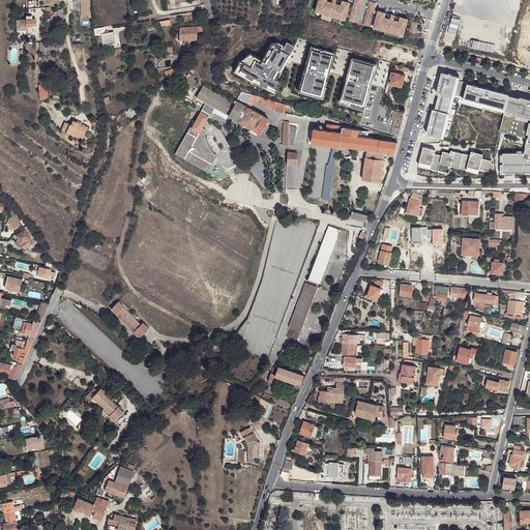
[(82,0),(83,16),(91,16),(89,0),(82,0)]
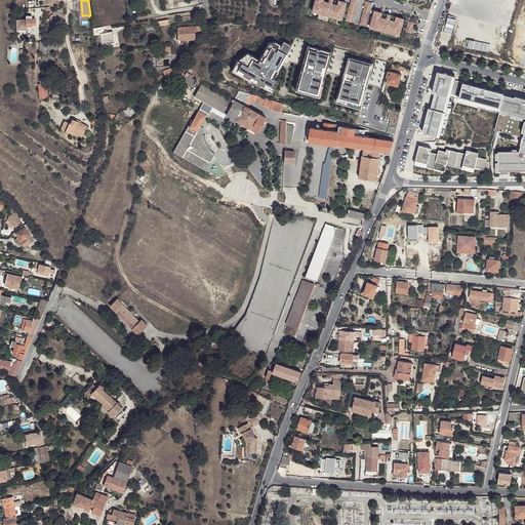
[(314,0),(313,9),(341,17),(346,2),(338,0),(337,5),(334,5),(334,4),(332,4),(331,4),(332,0),(328,0),(328,3),(327,2),(325,2),(322,1),(322,0),(314,0)]
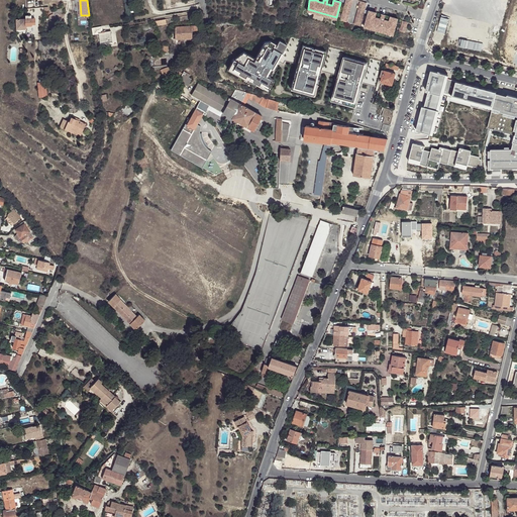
[(352,0),(345,0),(340,20),(346,22),(352,0)]
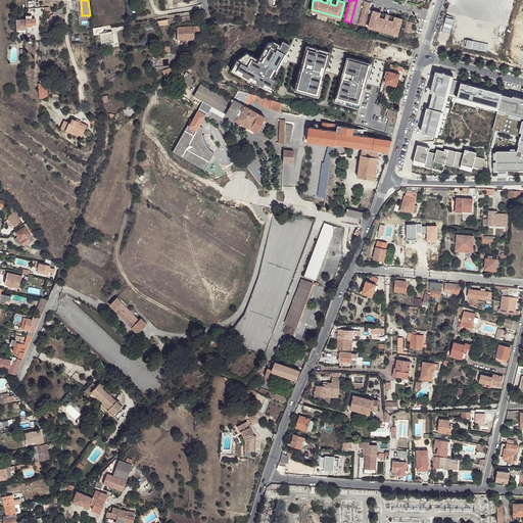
[(371,3),(365,1),(358,25),(365,27),(371,3)]
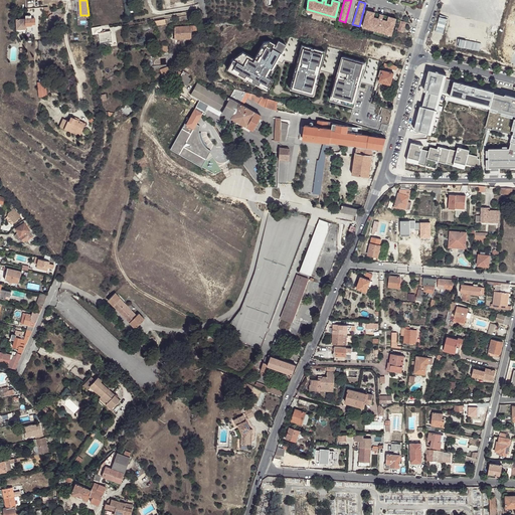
[(335,17),(307,9),(306,11),(334,19),(335,17)]
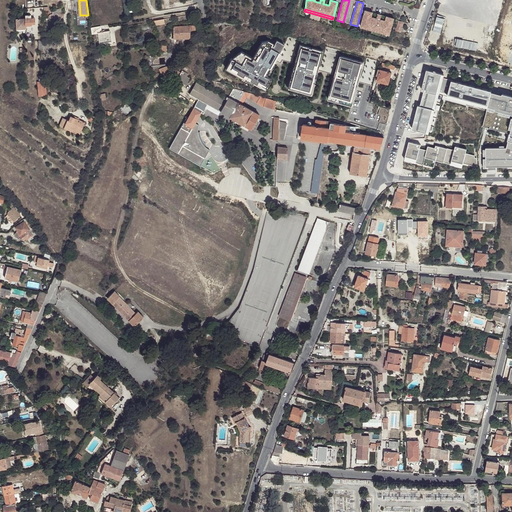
[(365,10),(361,24),(390,33),(394,18),(387,16),(385,21),(383,21),(383,20),(381,20),(380,20),(381,15),(378,14),(376,19),(375,18),(374,17),(374,18),(371,17),(373,12),(365,10)]
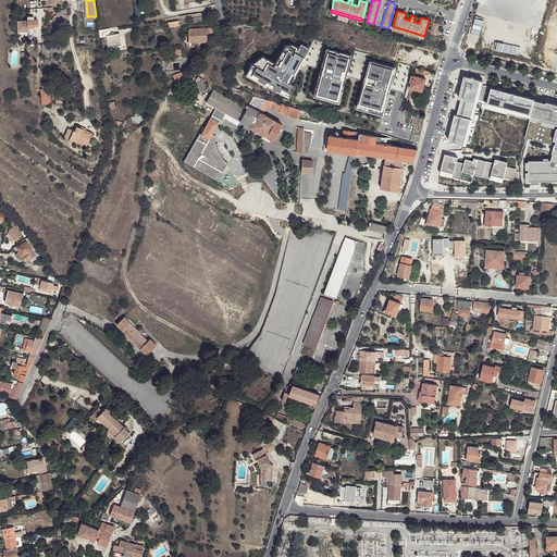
[(27,20),(28,27),(34,27),(34,26),(37,25),(37,20),(33,20),(33,16),(27,16),(27,20)]
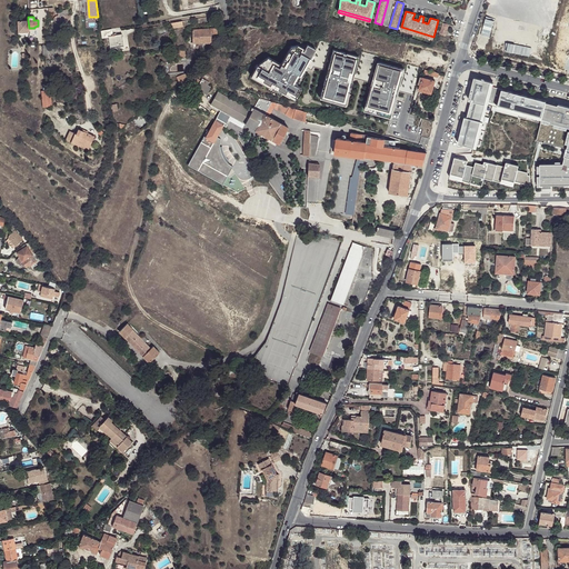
[(27,28),(29,28),(28,20),(18,21),(19,35),(29,35),(29,32),(27,32),(27,28)]
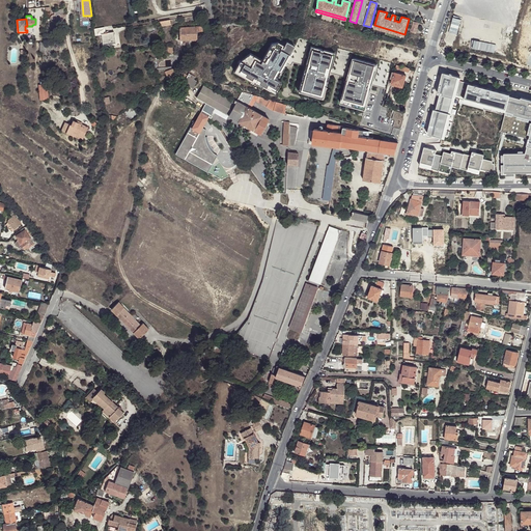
[(197,27),(179,27),(180,40),(196,39),(197,37),(197,30),(202,30),(201,24),(196,24),(197,27)]
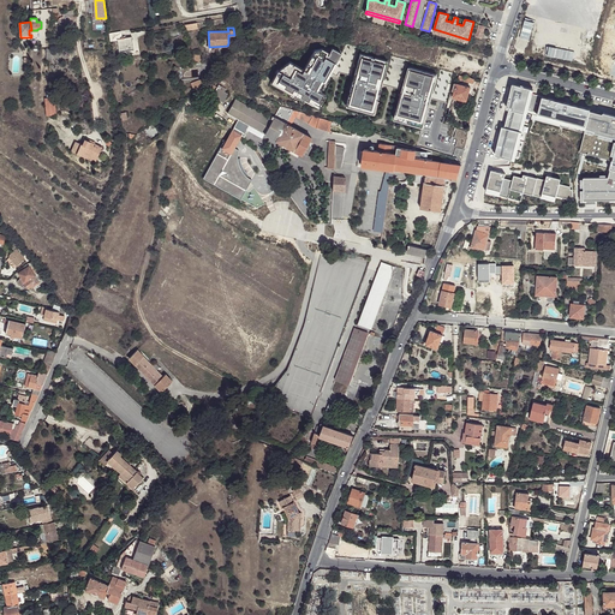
[(469,40),(434,29),(434,33),(467,42),(469,40)]
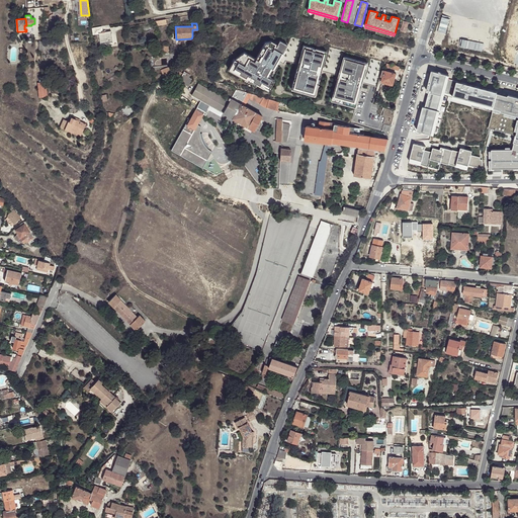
[(112,41),(111,30),(98,32),(100,44),(112,41)]
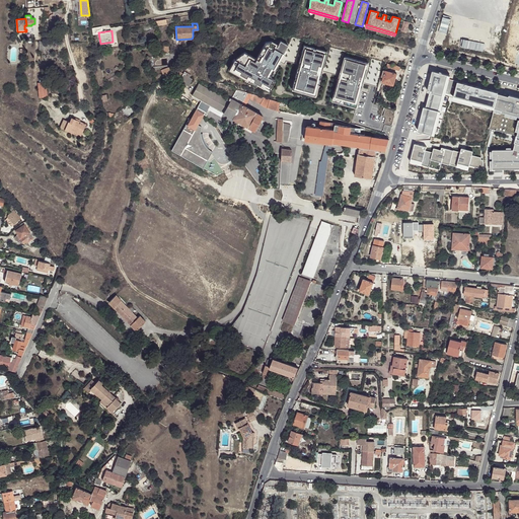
[(377,87),(383,68),(293,42),(289,43),(287,45),(280,41),(277,46),(275,45),(276,43),(273,41),(266,42),(264,45),(267,47),(262,57),(257,55),(255,59),(253,62),(248,58),(249,56),(244,53),(239,61),(238,62),(234,60),(230,66),(258,82),(256,85),(263,88),(265,85),(269,89),(274,80),(269,77),(272,73),(271,72),(275,64),(277,65),(279,61),(284,63),(286,60),(298,64),(291,86),(297,87),(296,90),(311,94),(311,92),(317,93),(319,87),(316,86),(320,73),(323,73),(323,71),(338,75),(331,97),(337,99),(337,101),(351,106),(352,103),(357,105),(362,89),(359,88),(361,84),(363,85),(364,83),(377,87)]
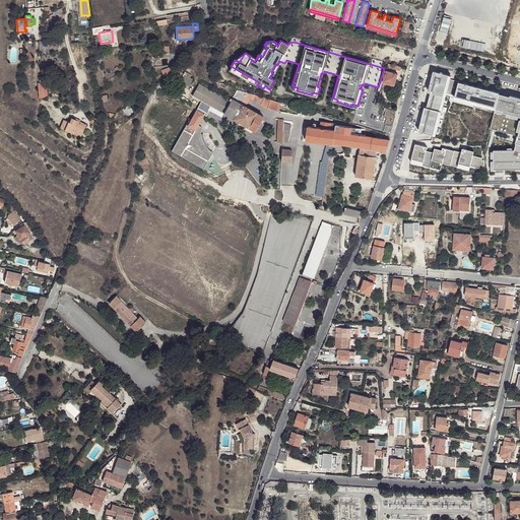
[(264,45),(258,55),(262,57),(267,47),(264,45)]
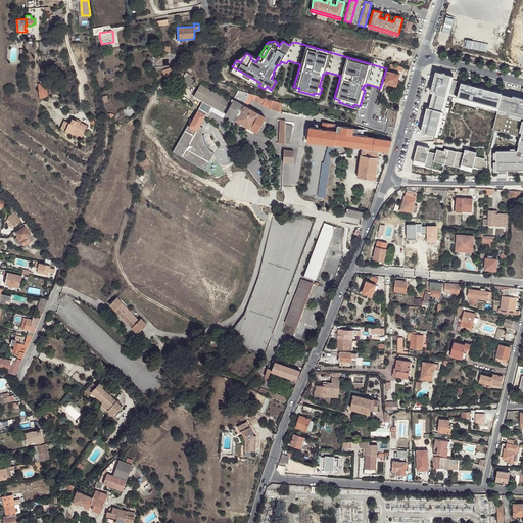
[(258,86),(260,83),(232,66),(230,70),(258,87),(258,86)]
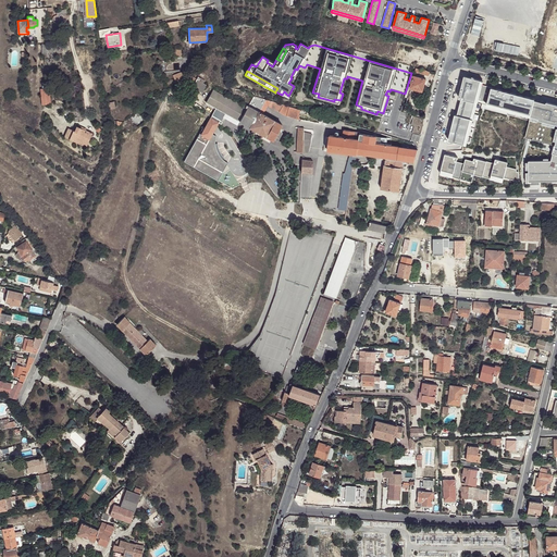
[(186,74),(173,84),(183,89),(186,84),(190,76),(186,74)]
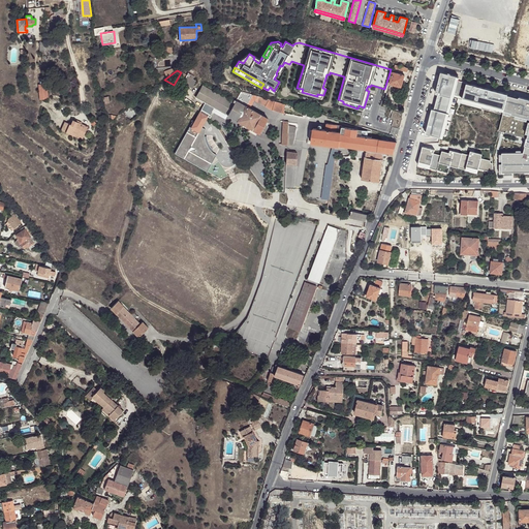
[(181,72),(177,80),(182,83),(186,75),(181,72)]
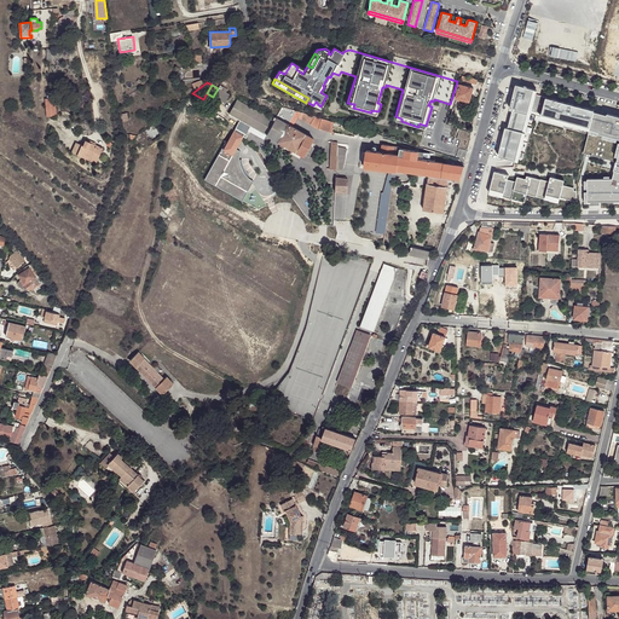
[(473,88),(461,85),(458,93),(457,99),(469,102),(473,88)]
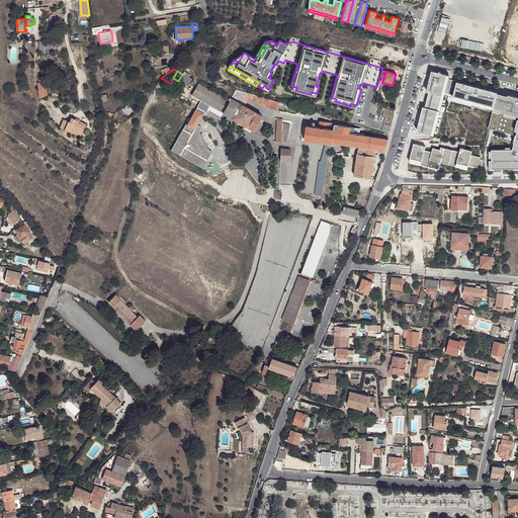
[(448,75),(432,71),(417,132),(434,136),(444,93),(447,79),(448,75)]
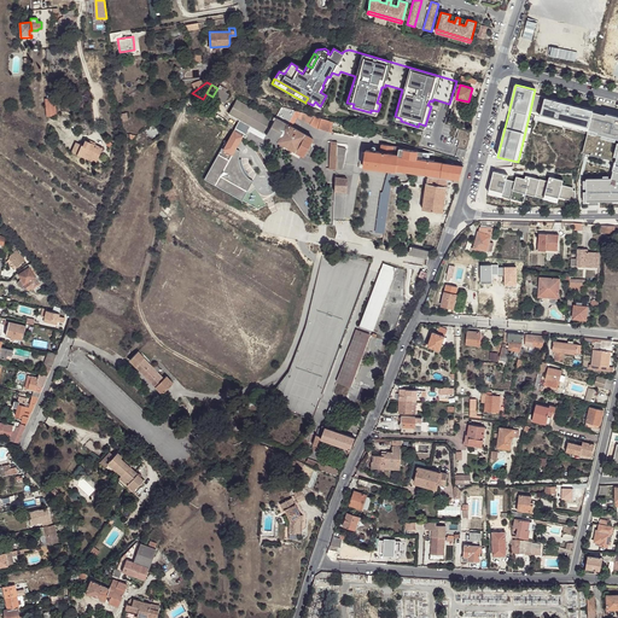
[(219,86),(217,88),(213,97),(225,104),(229,95),(226,93),(222,91),(225,88),(219,86)]
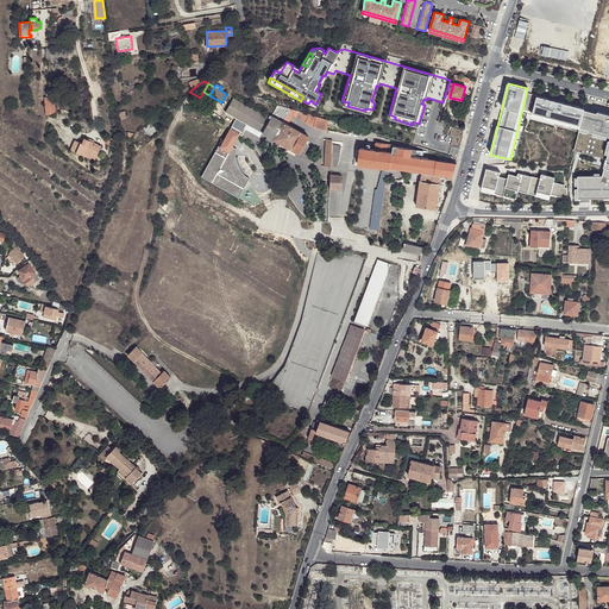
[(584,108),(526,93),(522,110),(581,125),(584,108)]
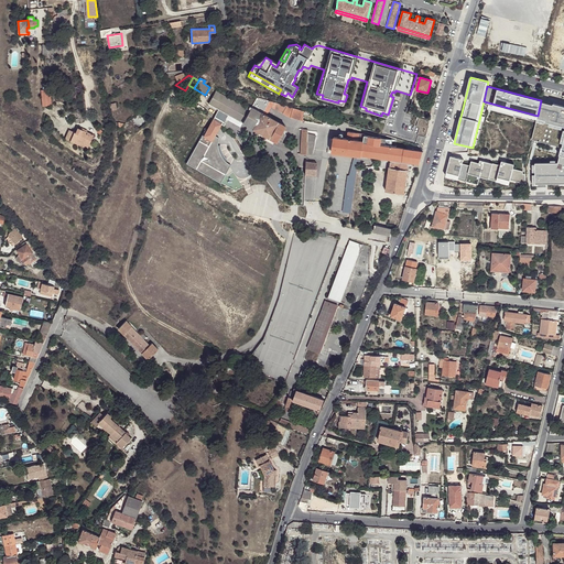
[(52,106),(51,89),(41,90),(42,106),(52,106)]
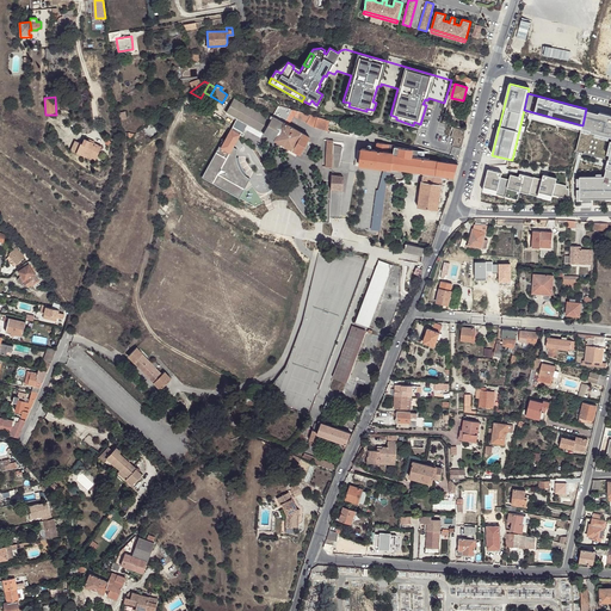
[(255,97),(254,102),(254,105),(270,109),(271,100),(255,97)]
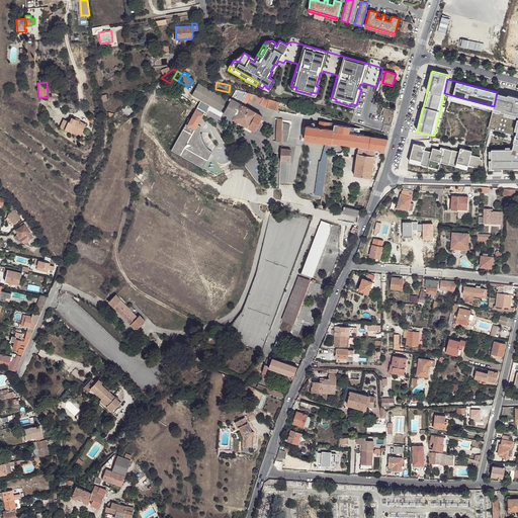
[(224,113),(230,101),(198,84),(192,96),(224,113)]
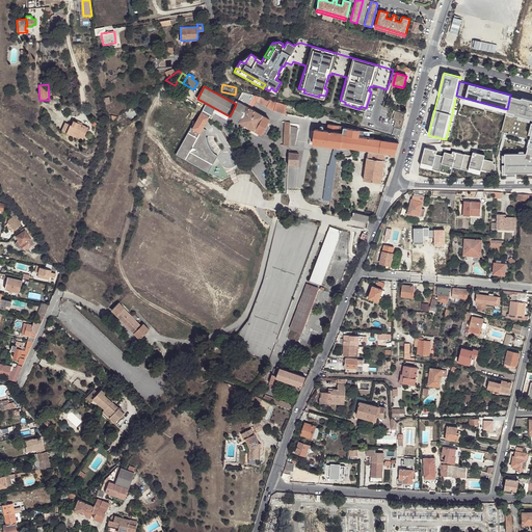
[(267,99),(243,91),(241,95),(238,100),(246,104),(250,98),(264,105),(267,99)]
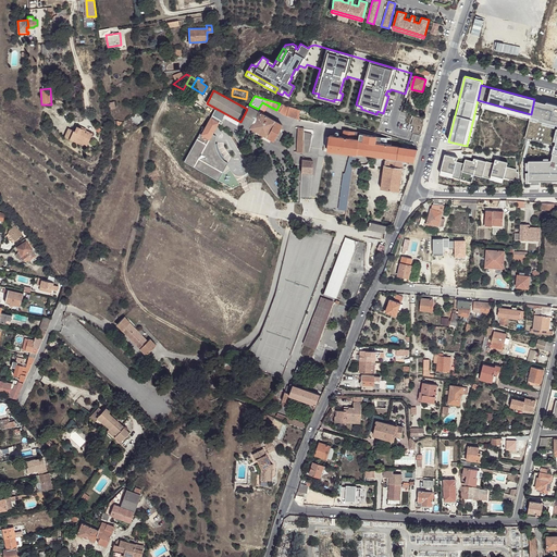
[(556,104),(534,99),(531,114),(529,120),(556,126),(556,134),(549,161),(528,161),(528,183),(556,182),(556,104)]
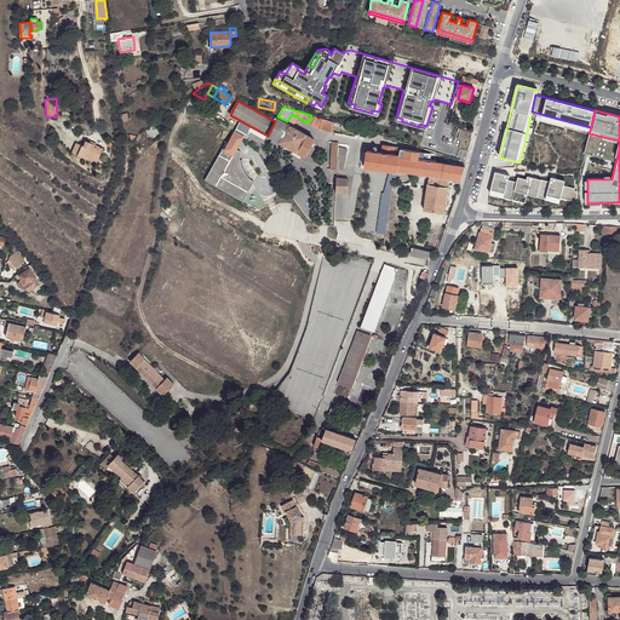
[(322,119),(316,116),(311,125),(320,130),(322,119)]
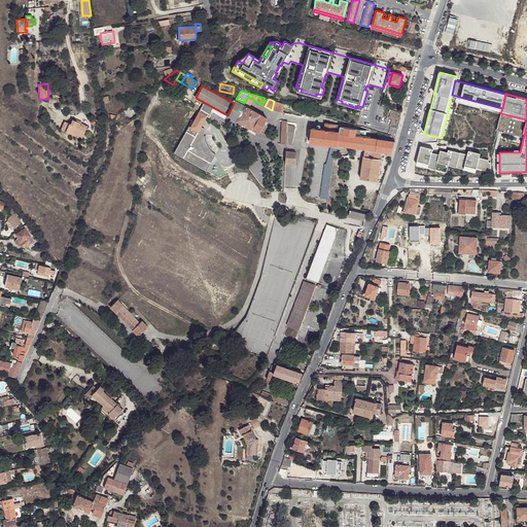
[(245,106),(235,101),(234,103),(227,115),(237,120),(245,106)]
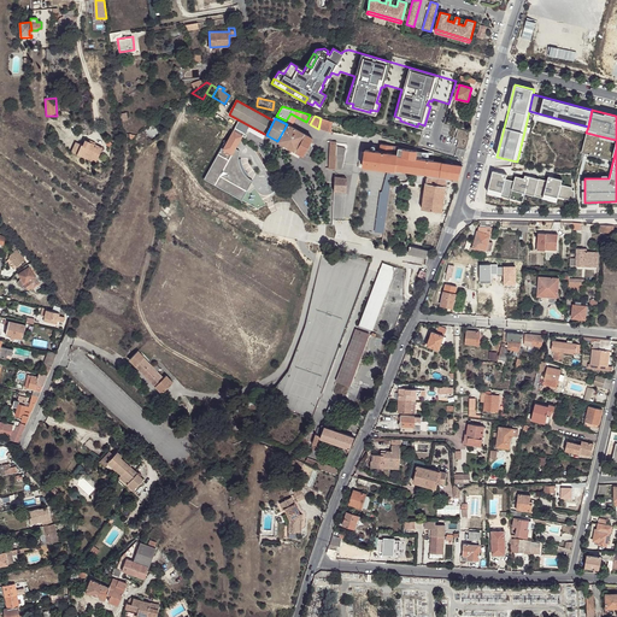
[(292,122),(289,127),(295,129),(300,122),(294,118),(292,122)]
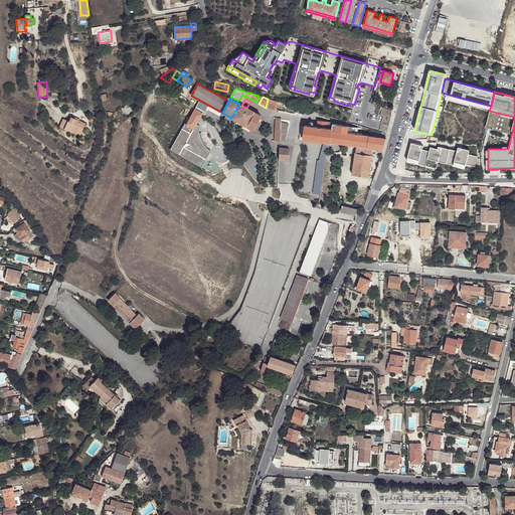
[(309,115),(310,111),(309,110),(309,111),(278,102),(278,106),(309,115)]
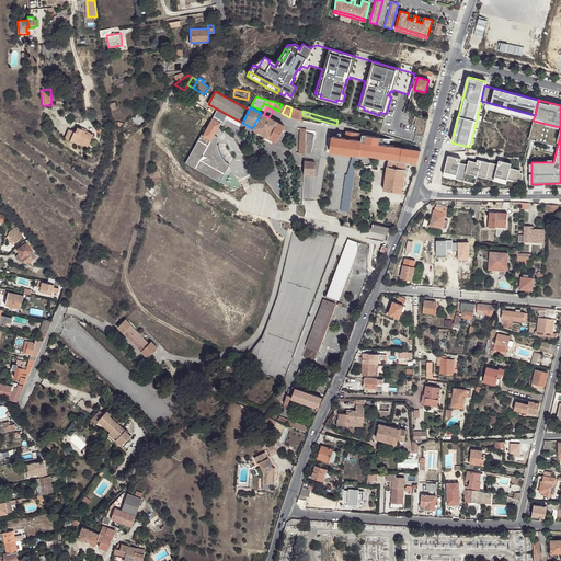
[(263,115),(261,113),(252,128),(275,141),(284,126),(268,117),(263,115)]
